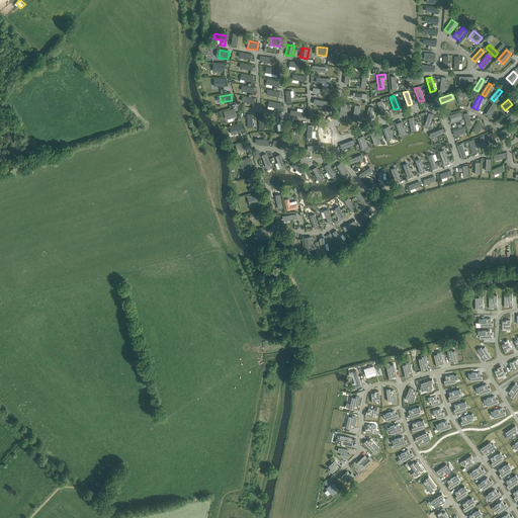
[(380,100),(376,102),(381,114),(385,113),(380,100)]
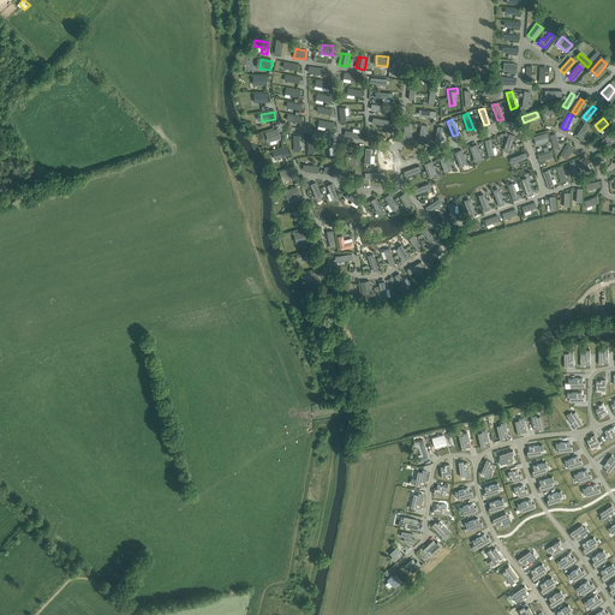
[(584,123),(577,136),(580,138),(589,125),(584,123)]
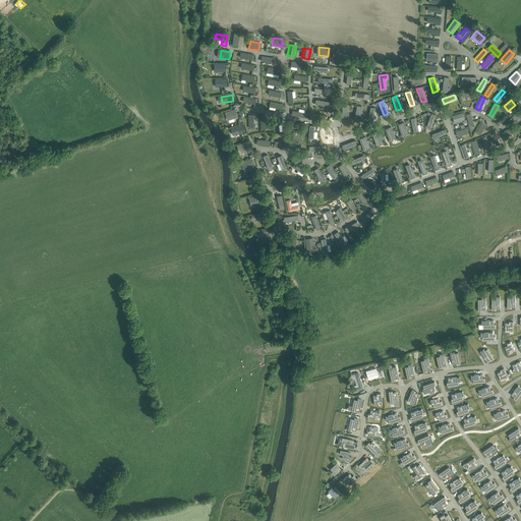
[(236,110),(227,112),(230,120),(238,118),(236,110)]
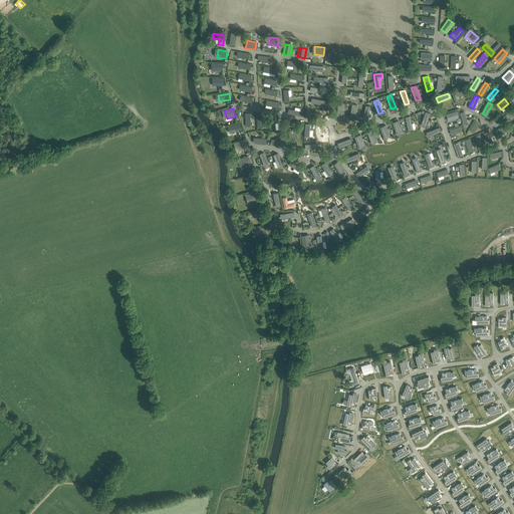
[(425,110),(421,123),(426,124),(428,117),(428,118),(430,112),(425,110)]
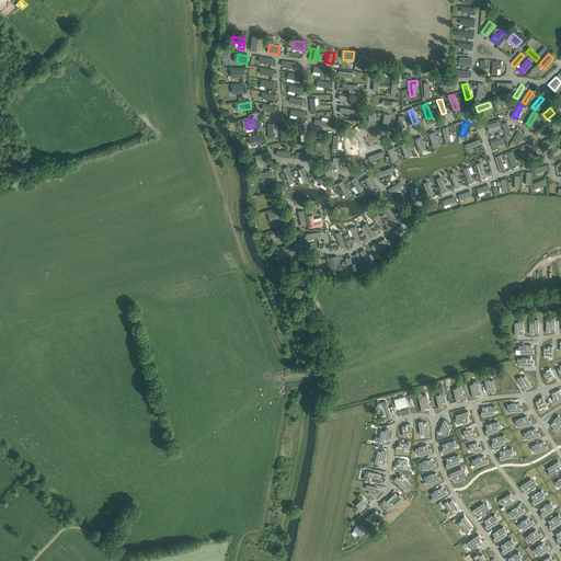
[(560,123),(559,121),(547,129),(550,134),(560,124),(560,123)]
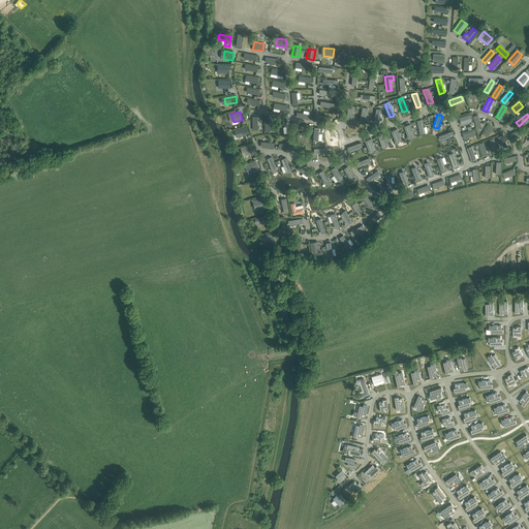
[(469,115),(459,118),(461,125),(471,122),(469,115)]
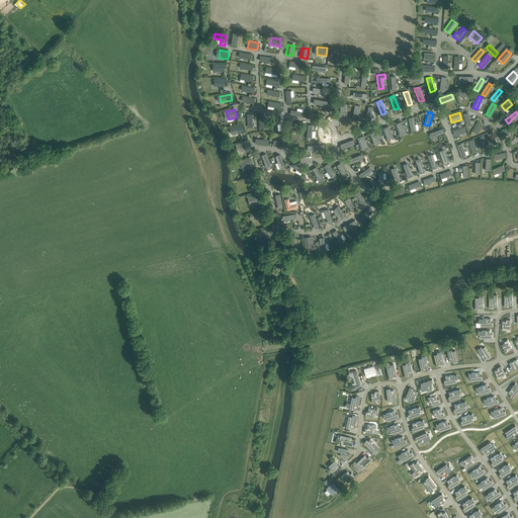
[(402,120),(396,122),(400,135),(403,133),(406,132),(403,125),(402,120)]
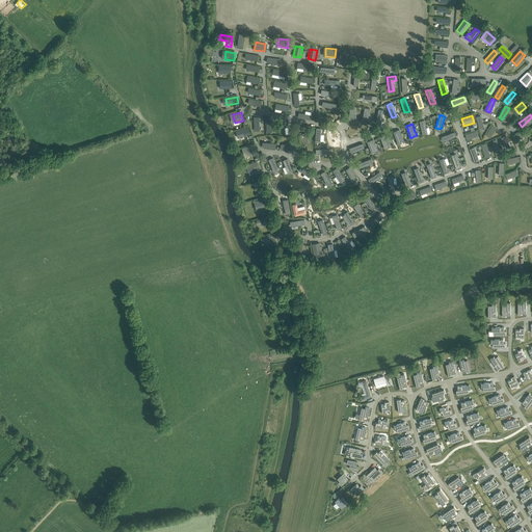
[(493,126),(486,135),(489,137),(496,128),(493,126)]
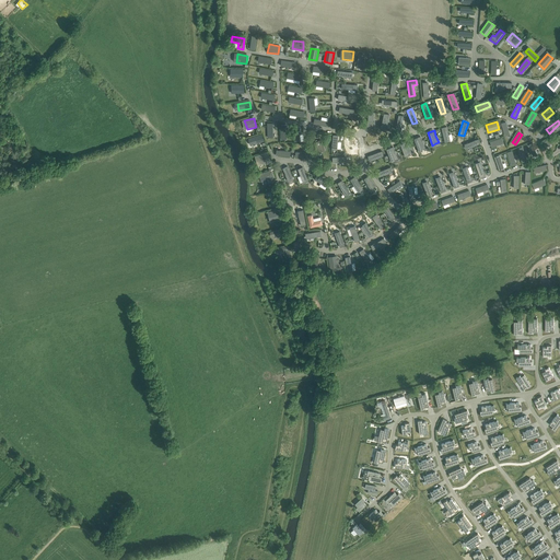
[(263,135),(251,138),(253,146),(265,141),(263,135)]
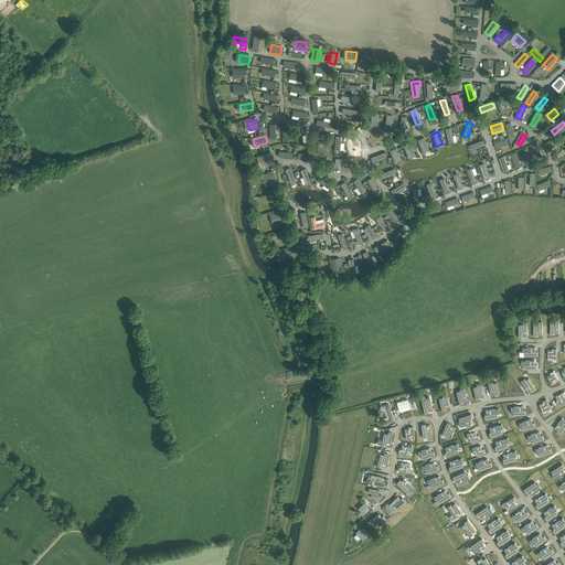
[(424,137),(417,139),(422,151),(426,150),(428,149),(426,141),(424,137)]
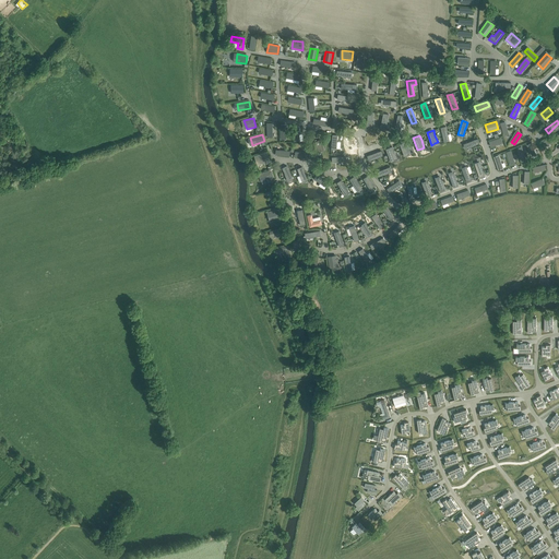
[(552,137),(542,143),(545,146),(556,140),(552,137)]
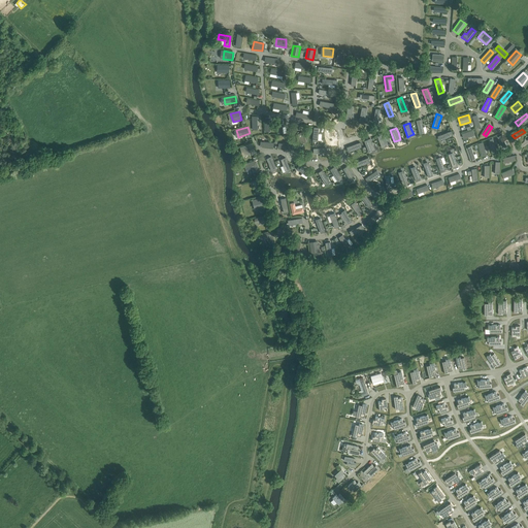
[(451,130),(438,135),(440,139),(447,137),(453,135),(451,130)]
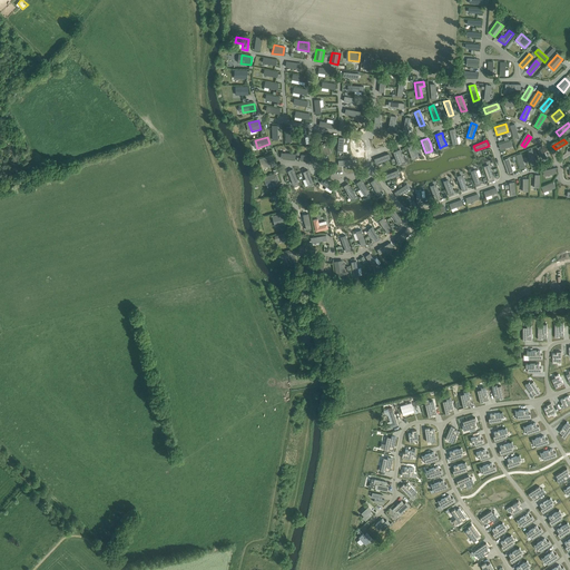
[(327,143),(320,146),(323,157),(332,154),(327,143)]
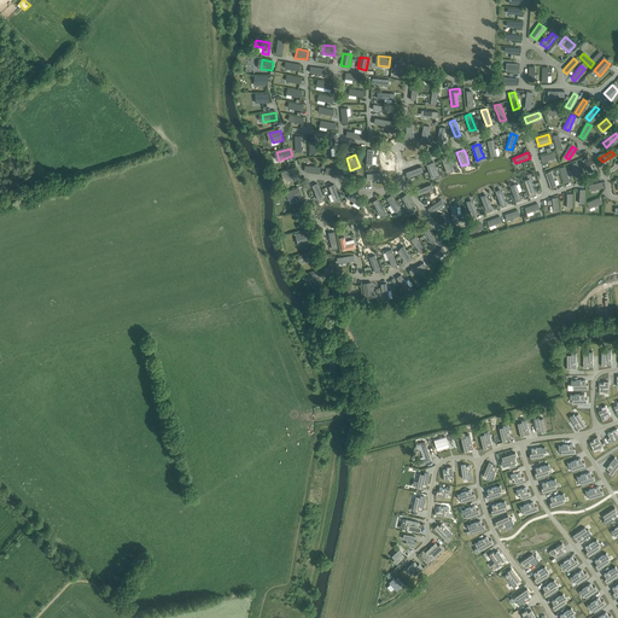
[(448,155),(441,158),(447,172),(450,169),(454,168),(450,161),(448,155)]
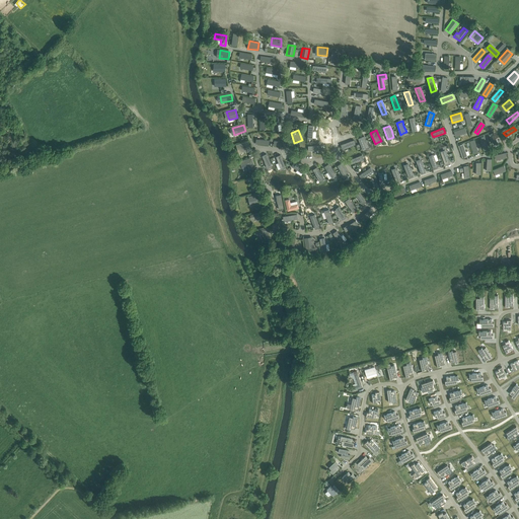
[(494,133),(490,135),(494,146),(498,144),(494,133)]
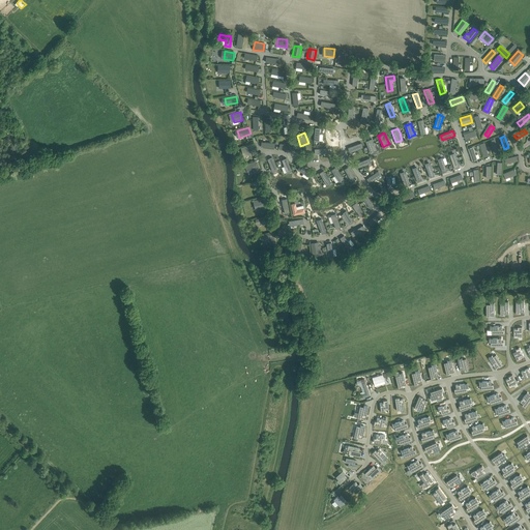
[(372,139),(365,141),(370,152),(374,150),(376,149),(374,143),(373,143),(372,139)]
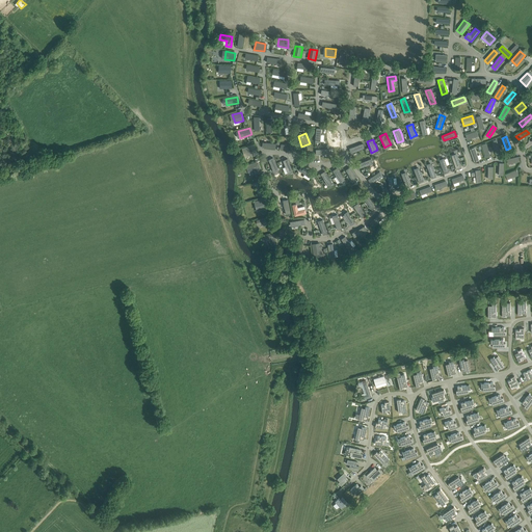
[(363,143),(350,148),(351,152),(358,150),(358,151),(365,148),(363,143)]
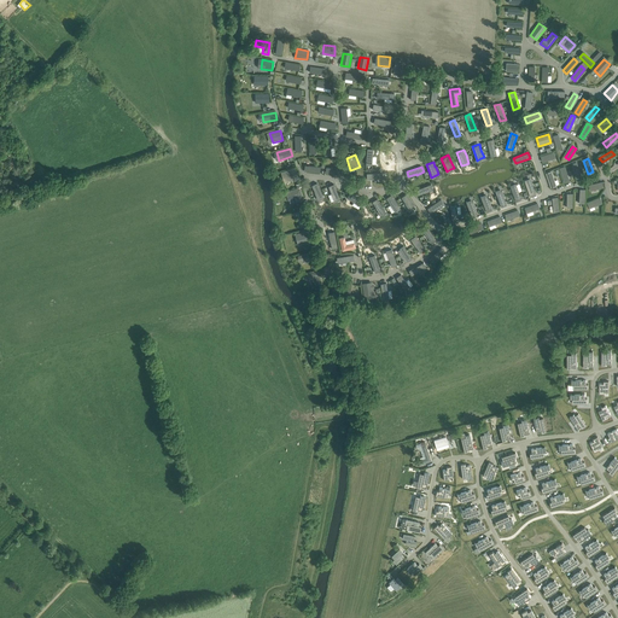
[(284,173),(283,175),(284,178),(285,179),(285,180),(298,175),(296,169),(284,173)]
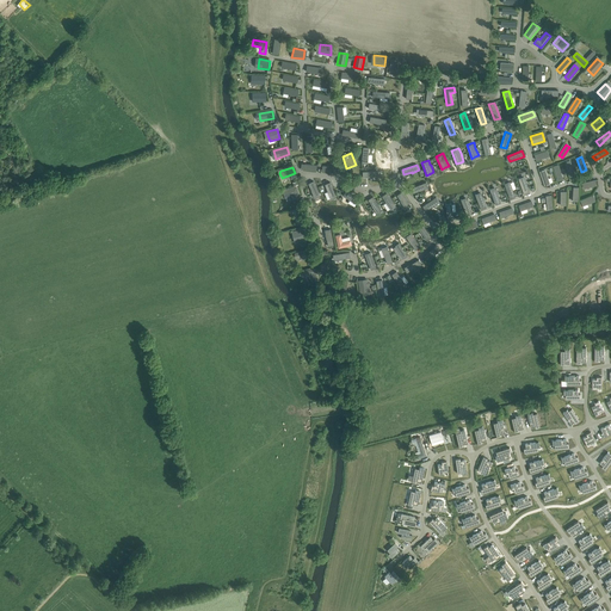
[(545,170),(539,172),(544,186),(550,184),(545,170)]
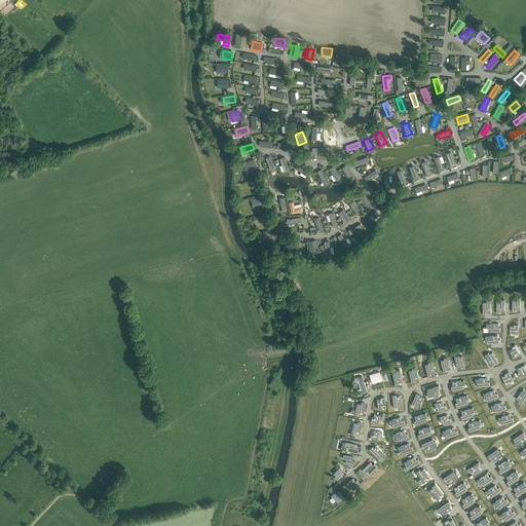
[(451,152),(446,154),(451,167),(455,165),(453,159),(454,159),(451,152)]
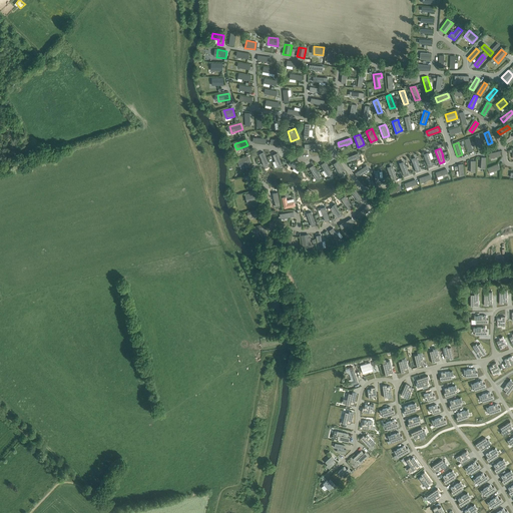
[(263,152),(259,153),(265,166),(269,164),(263,152)]
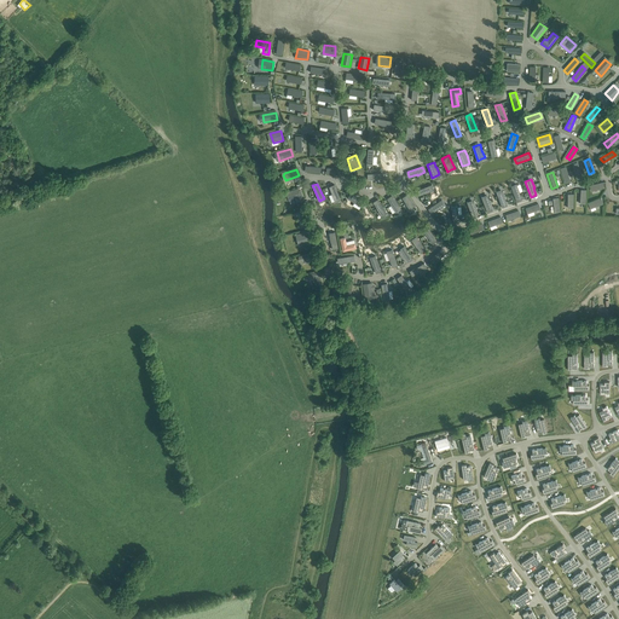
[(334,184),(329,186),(336,202),(341,200),(334,184)]
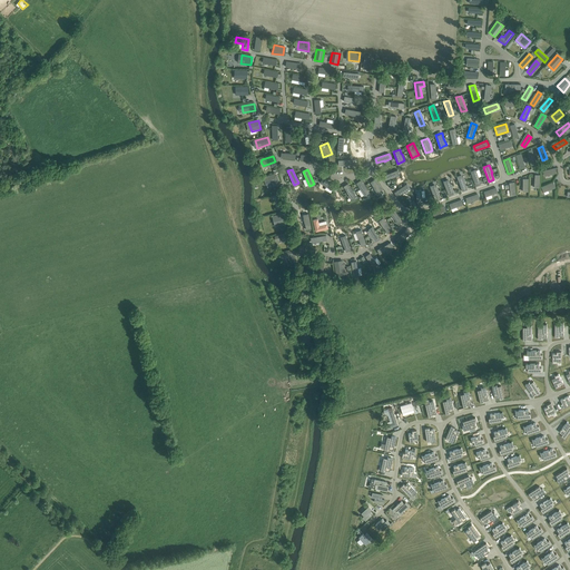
[(475,169),(470,172),(475,186),(481,184),(479,177),(475,169)]
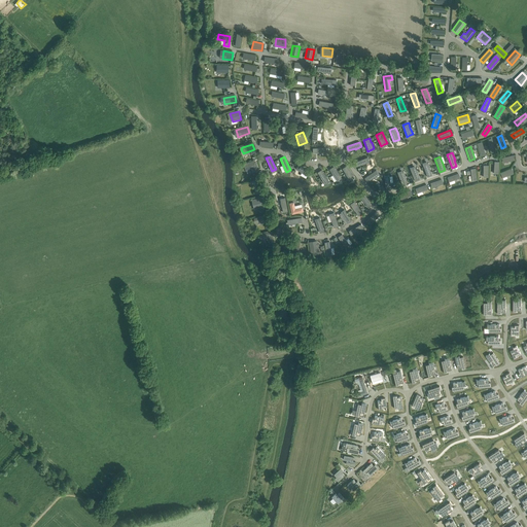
[(366,157),(354,162),(356,167),(361,165),(361,164),(369,162),(366,157)]
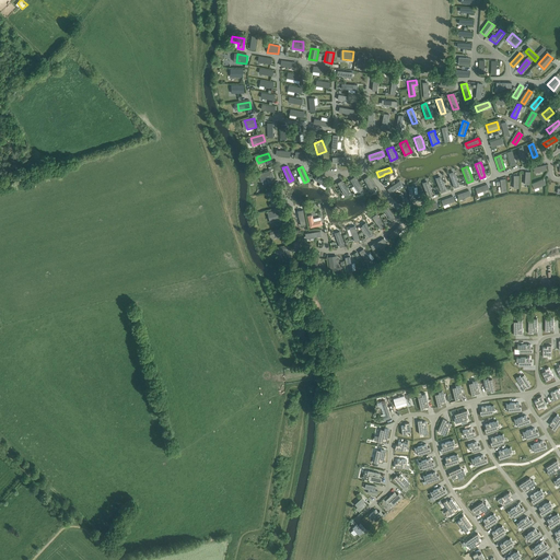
[(454,171),(447,173),(454,187),(458,185),(456,179),(457,179),(454,171)]
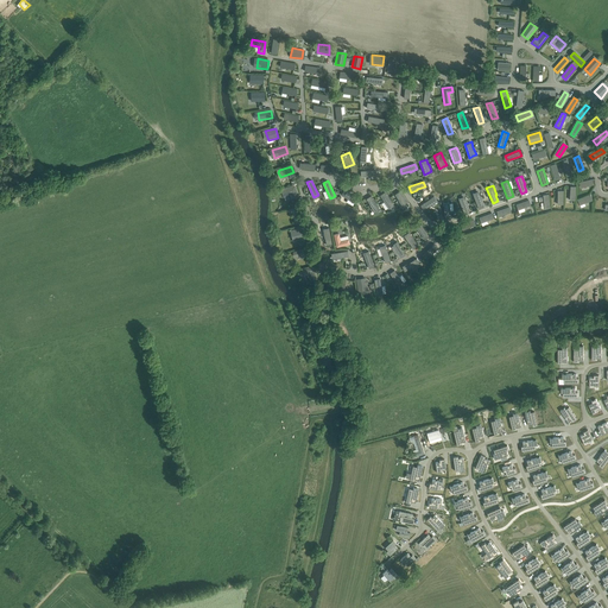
[(296,187),(283,190),(284,192),(284,194),(284,196),(285,196),(291,195),(298,192),(296,187)]
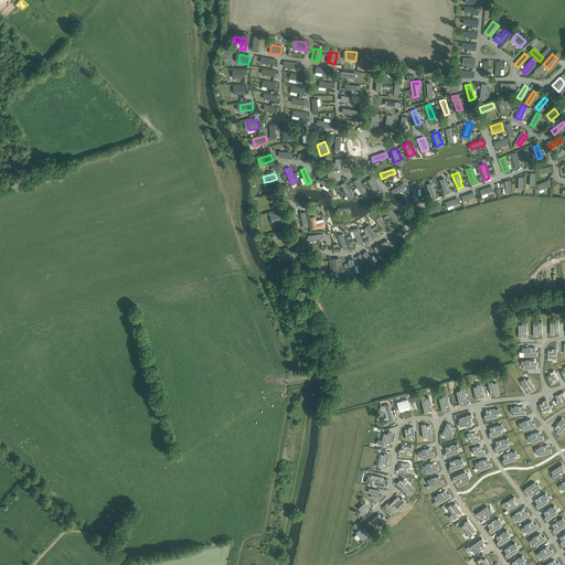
[(320,177),(317,181),(330,189),(332,184),(320,177)]
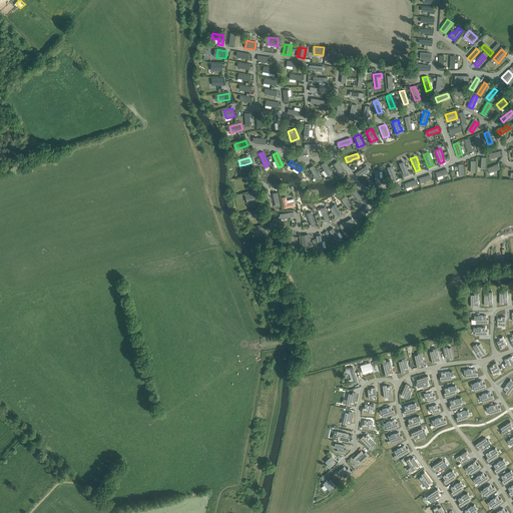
[(325,161),(321,164),(329,176),(333,173),(325,161)]
